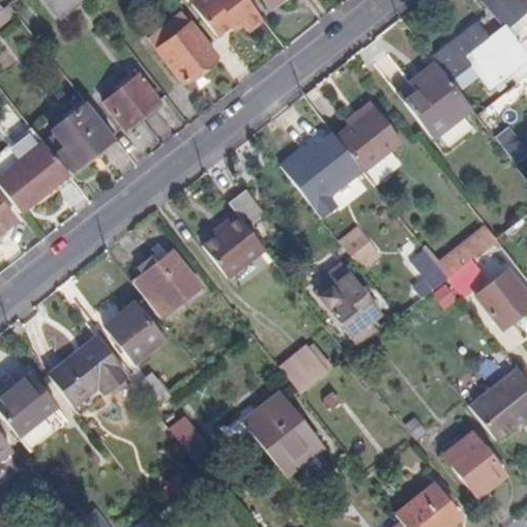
[(47,0),(61,19),(84,0),(47,0)]
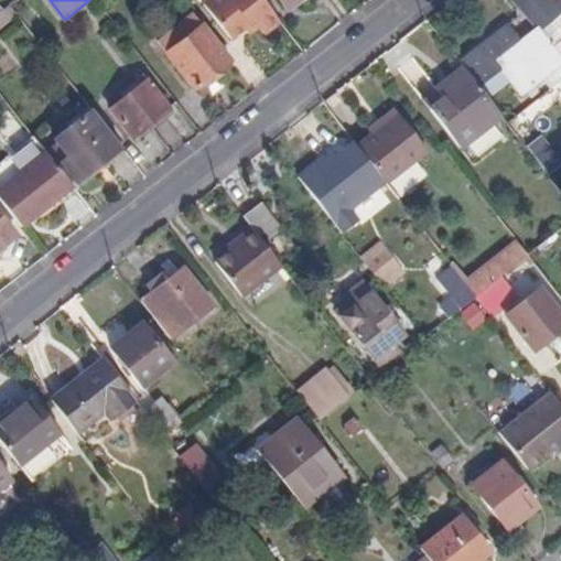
[(263,32),(280,20),(263,0),(206,0),(203,3),(228,38),(243,27),(252,20),(258,25),(263,32)]
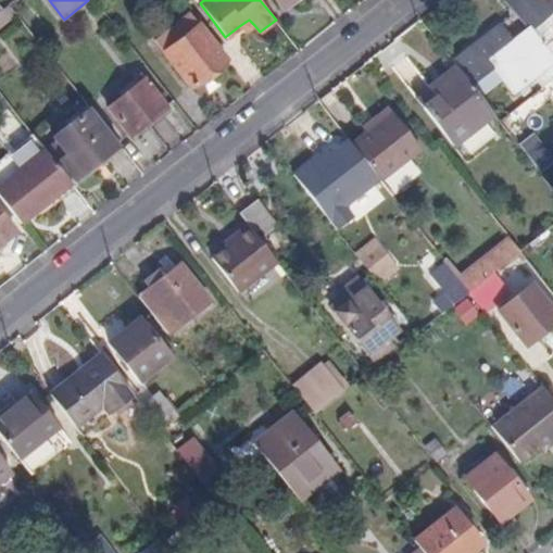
[(499,23),(452,60),(456,66),(467,80),(490,63),(512,89),(530,74),(541,86),(552,76),(552,58),(540,42),(552,33),(552,0),(507,0),(527,27),(514,38),(499,23)]
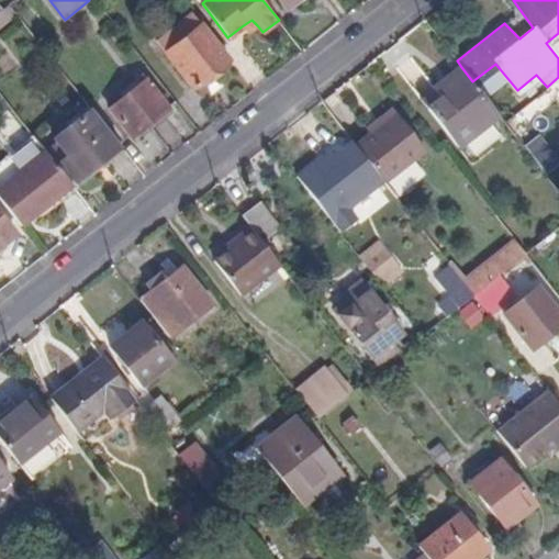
[(0,28),(19,13),(10,2),(1,9),(0,9),(0,28)]
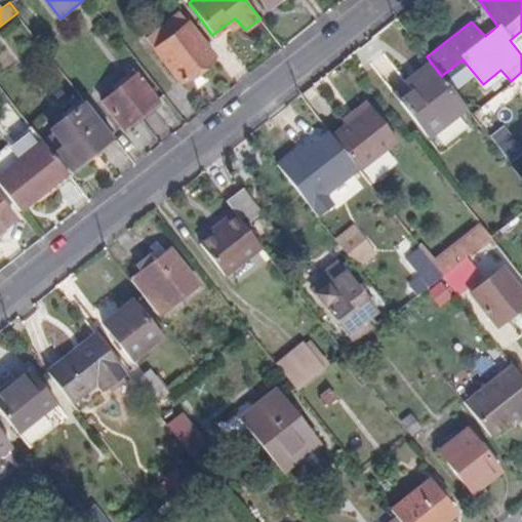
[(230,31),(240,24),(235,18),(226,25),(230,31)]
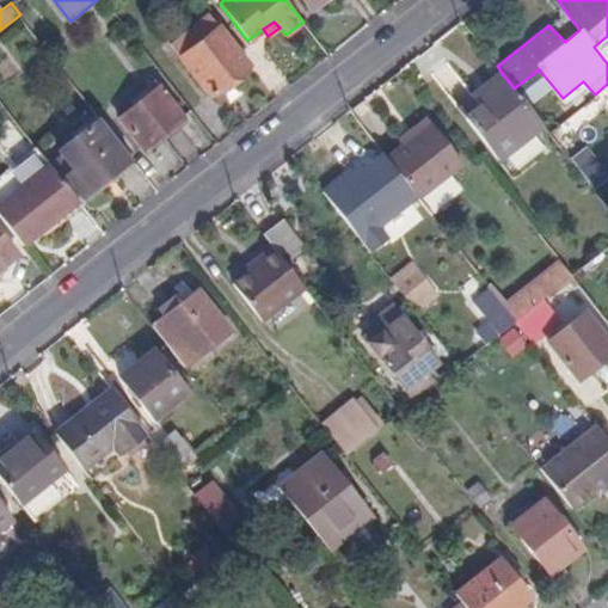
[(207,94),(246,65),(217,26),(178,56),(207,94)]
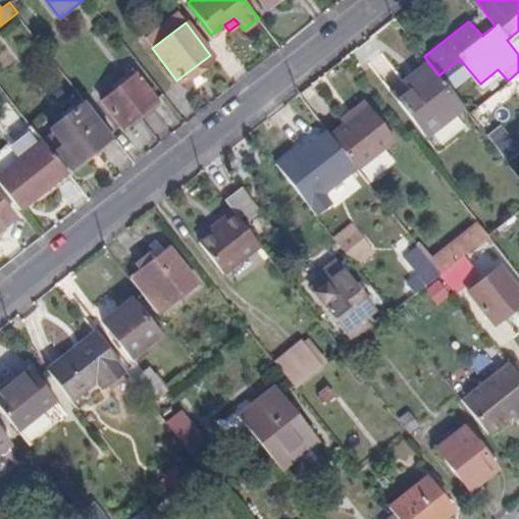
[(438,75),(428,62),(403,83),(410,91),(396,102),(424,137),(464,107),(438,75)]
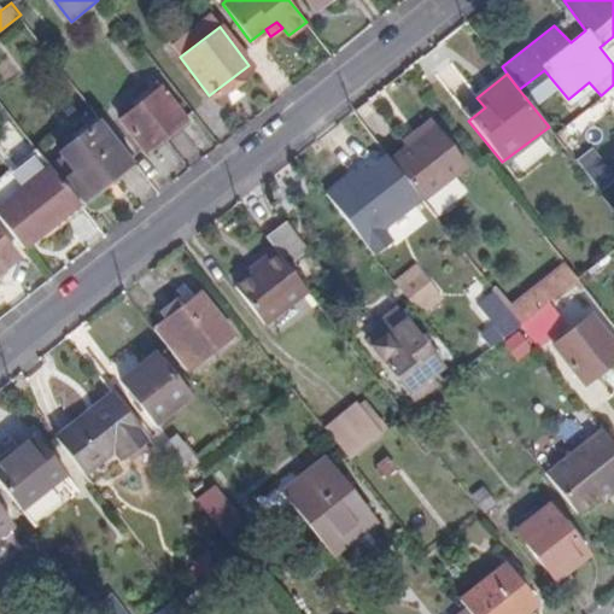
[(142,147),(191,111),(165,80),(120,116),(142,147)]
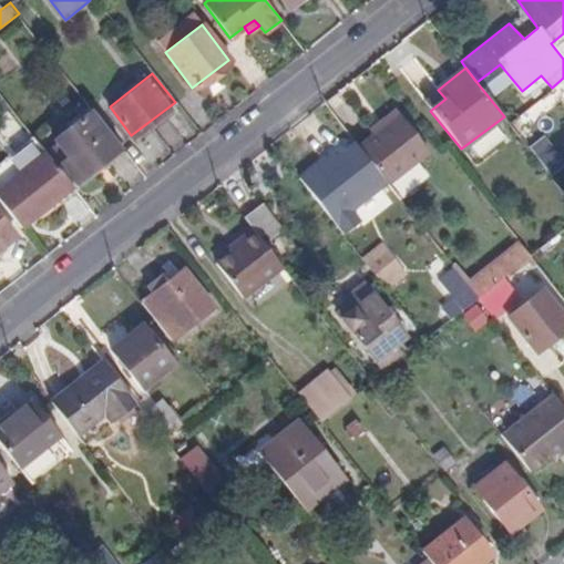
[(445,99),(438,90),(423,102),(430,111),(445,99)]
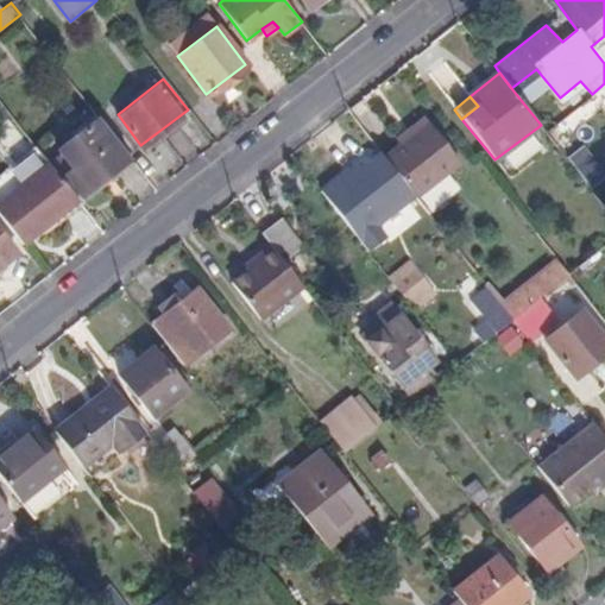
[(80,194),(130,156),(98,114),(57,146),(74,166),(64,172),(80,194)]
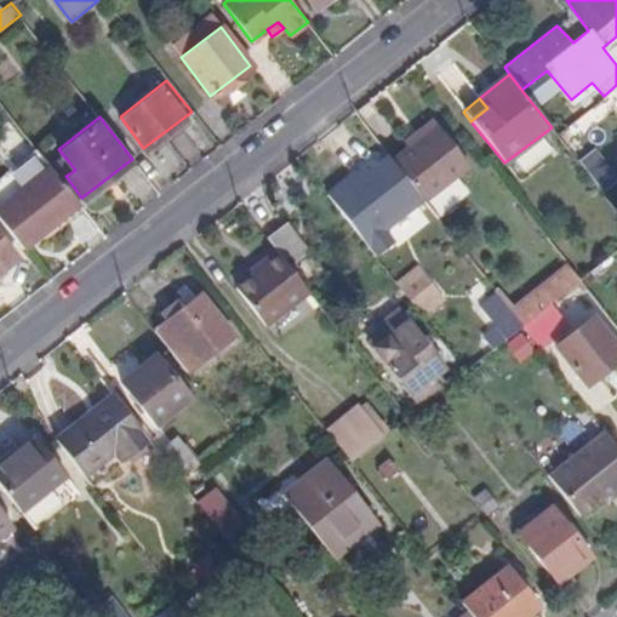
[(404,142),(409,148),(436,125),(432,119),(404,142)]
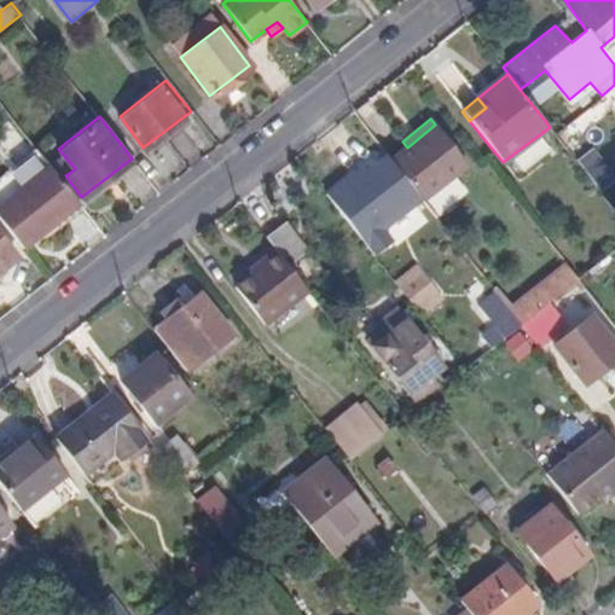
[(407,148),(392,161),(422,199),(466,164),(435,125),(407,148)]
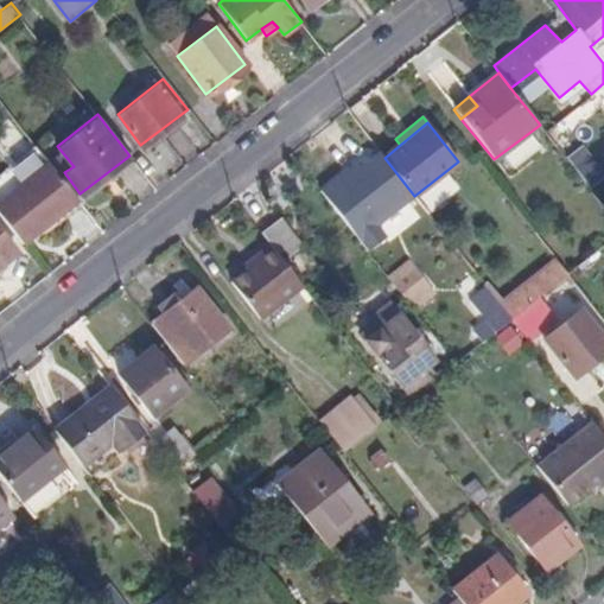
[(582,166),(595,183),(603,176),(603,166),(595,156),(582,166)]
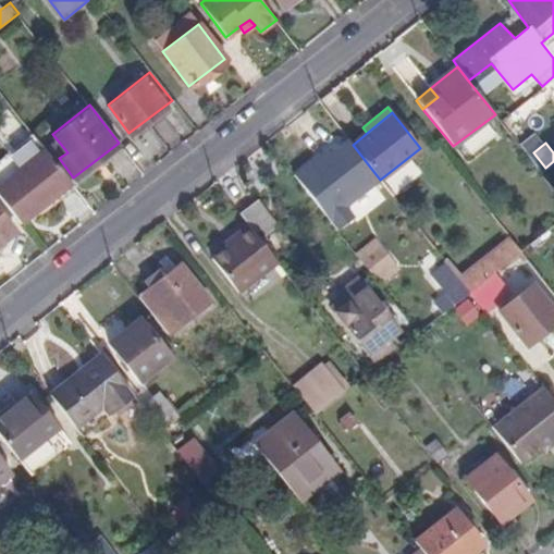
[(0,181),(0,196),(20,221),(69,182),(42,147),(0,181)]
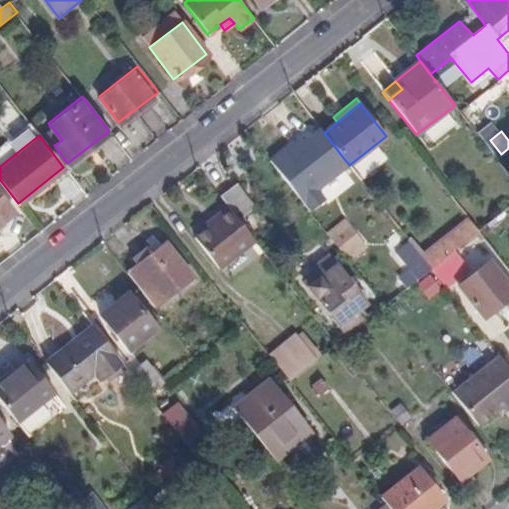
[(0,221),(13,211),(0,194),(0,221)]
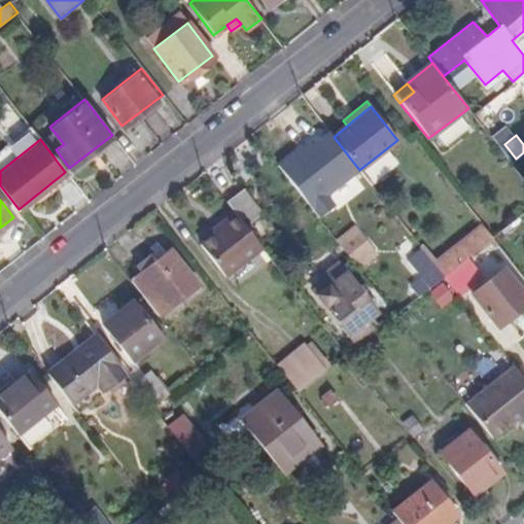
[(263,246),(235,211),(221,221),(225,225),(215,233),(202,243),(226,274),(263,246)]
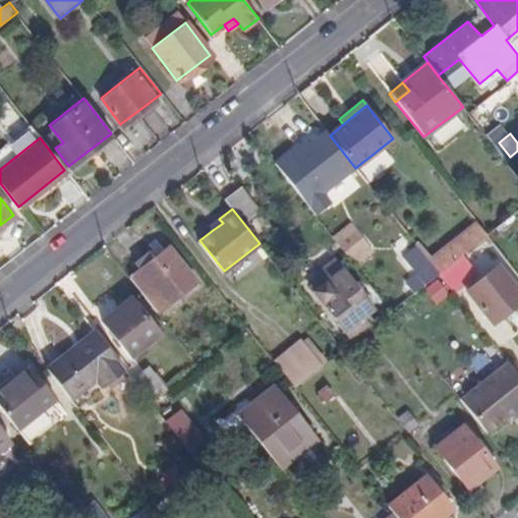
[(440,265),(488,233),(479,218),(429,249),(440,265)]
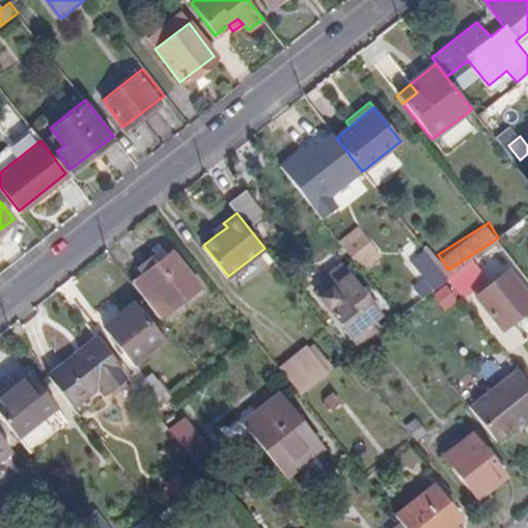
[(227,227),(223,223),(214,230),(217,234),(227,227)]
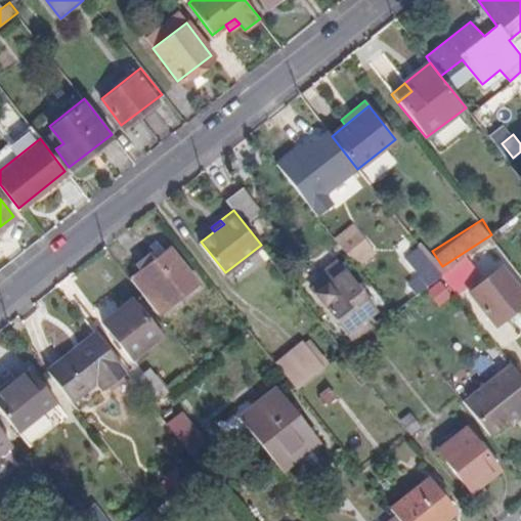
[(393,236),(362,260),(390,297),(418,275),(410,267),(415,265),(393,236)]
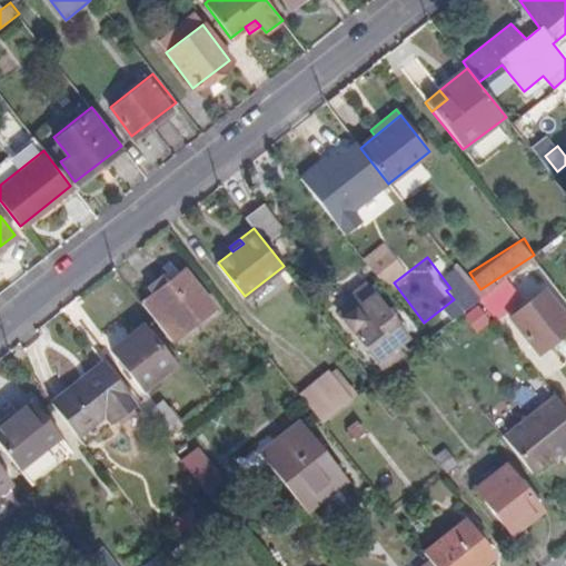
[(182,269),(141,303),(169,339),(211,307),(182,269)]
